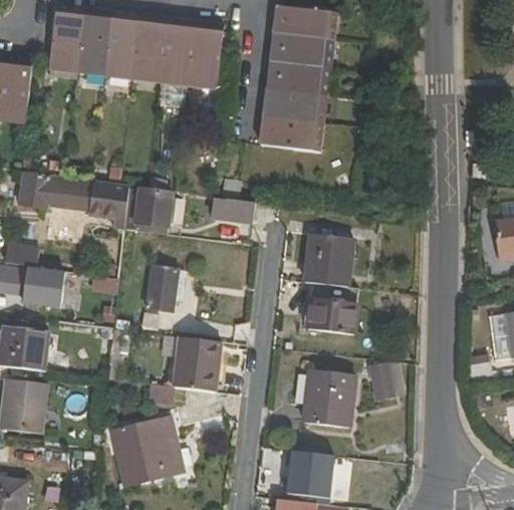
[(73,6),(58,4),(51,67),(78,71),(86,7),(73,6)]
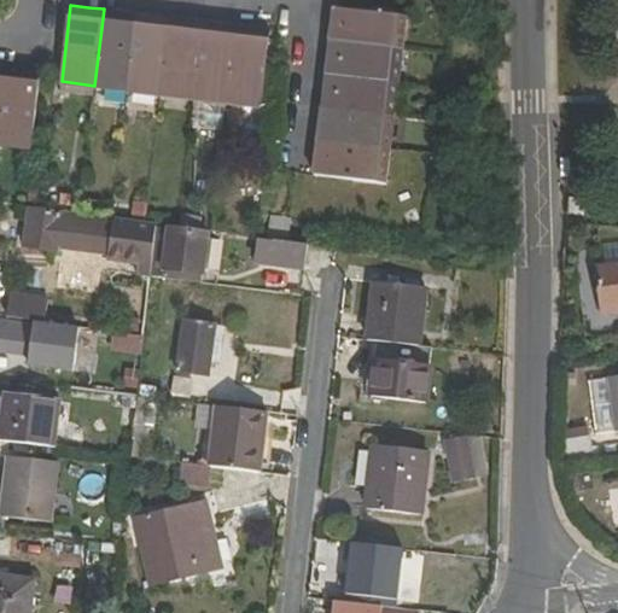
[(331,39),(403,48),(408,13),(344,6),(336,5),(333,23),(331,39)]
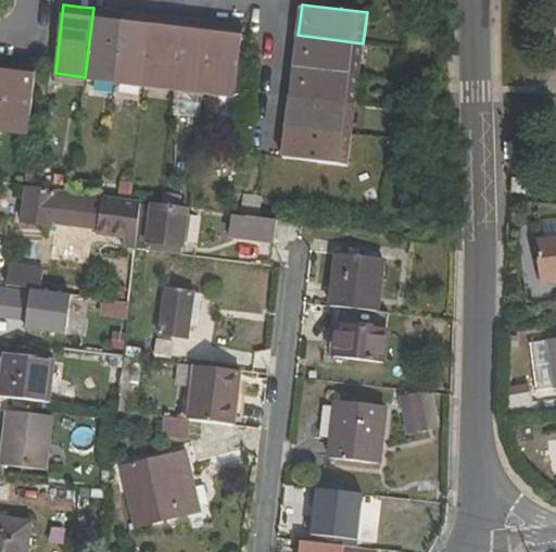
[(93,8),(85,77),(115,80),(124,12),(109,10),(93,8)]
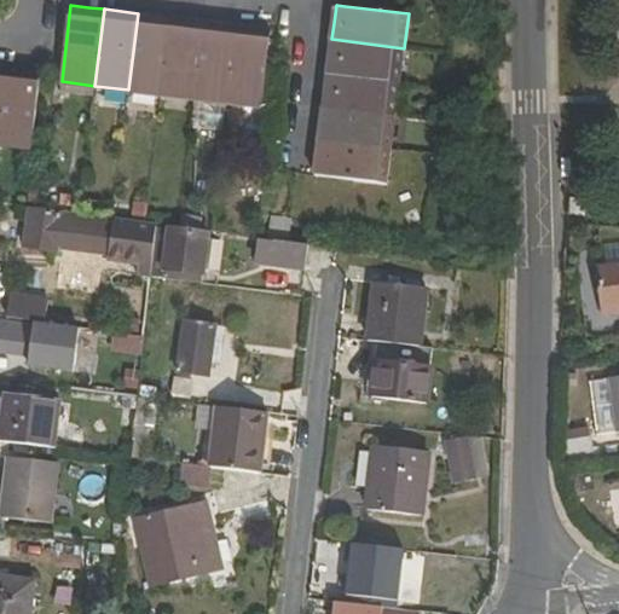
[(138,13),(128,90),(161,93),(171,17),(155,15),(138,13)]
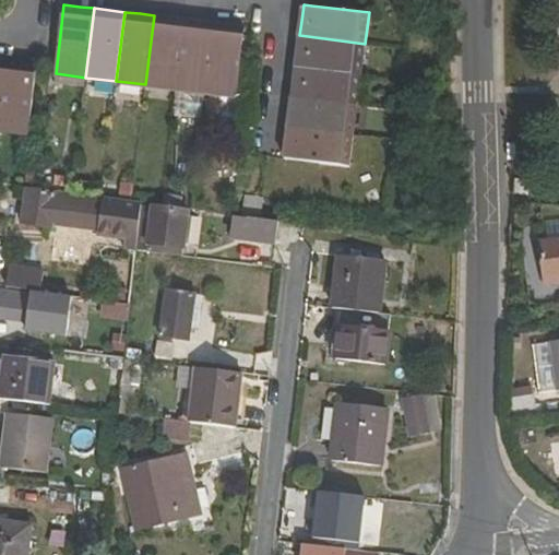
[(154,15),(145,84),(176,89),(185,19),(169,18),(154,15)]
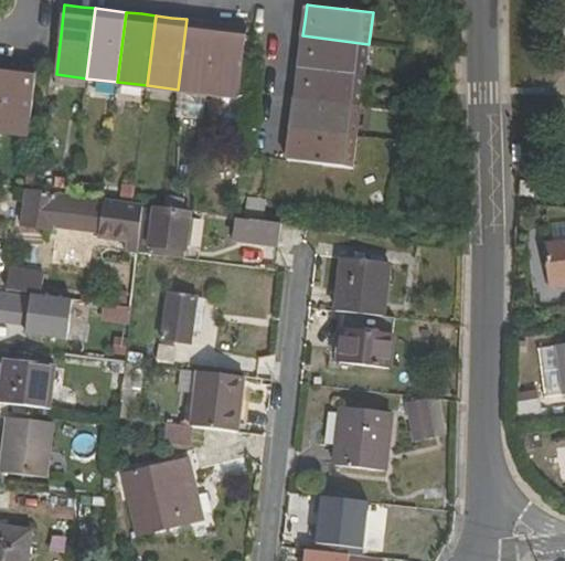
[(187,19),(178,90),(209,93),(217,22),(202,21),(187,19)]
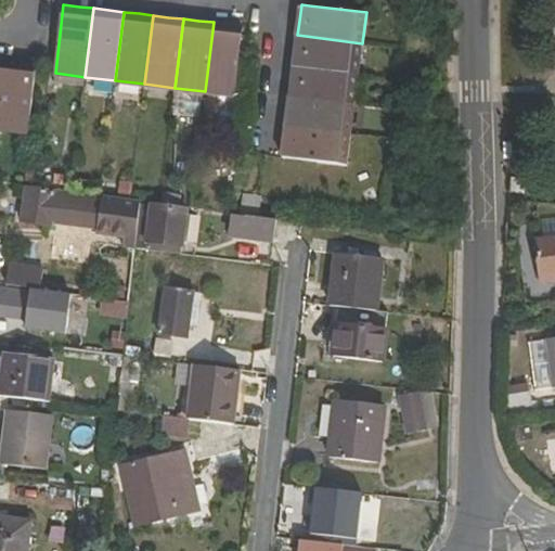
[(214,22),(205,91),(233,95),(241,33),(242,26),(228,24),(214,22)]
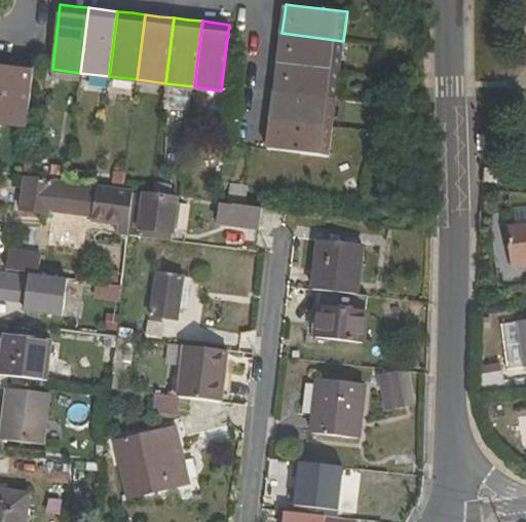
[(277,62),(340,70),(343,41),(282,33),(279,48),(277,62)]
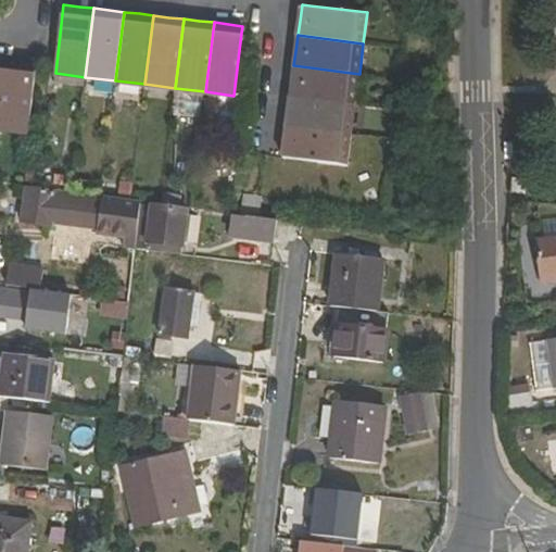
[(8,59),(0,117),(0,128),(27,132),(37,62),(22,61),(8,59)]
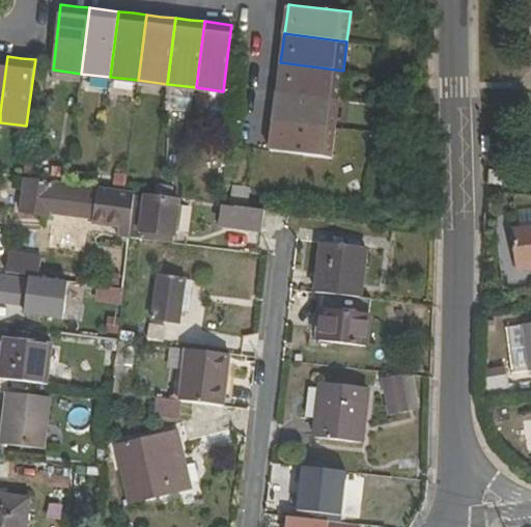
[(279,78),(277,91),(339,100),(343,71),(280,62),(279,78)]
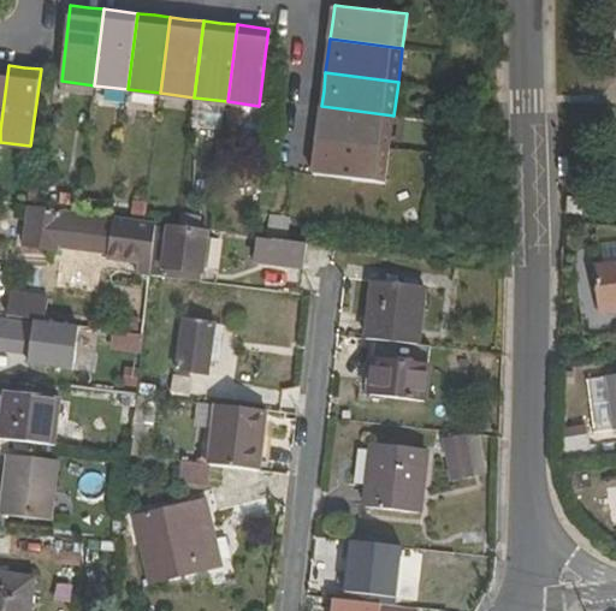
[(317,138),(390,148),(394,116),(321,106),(319,123),(317,138)]
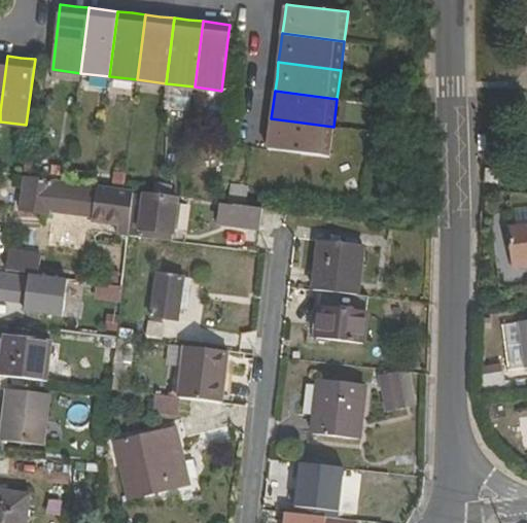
[(268,146),(330,154),(334,127),(271,118),(270,132),(268,146)]
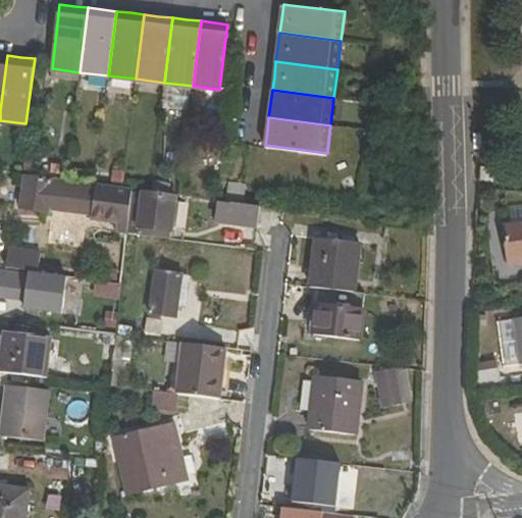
[(129,190),(21,174),(17,207),(113,220),(112,228),(125,229),(129,190)]
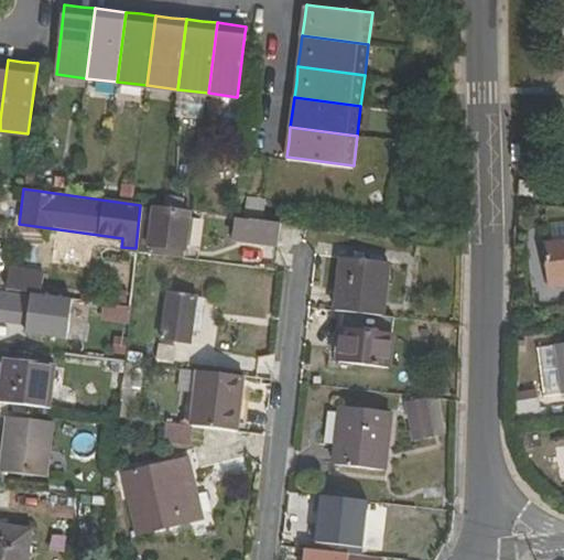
[(136,248),(136,250),(184,256),(188,212),(140,205),(136,248)]
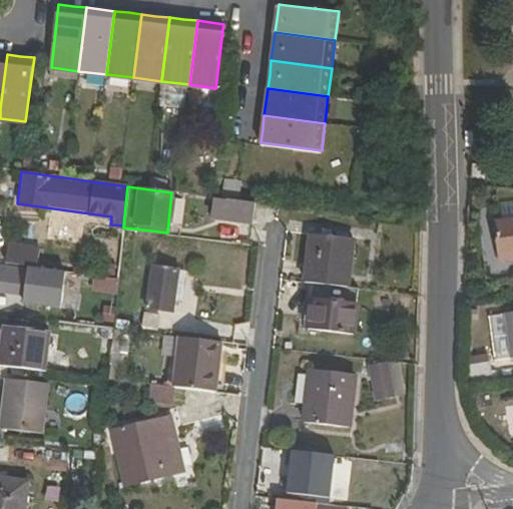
[(250,221),(253,199),(214,194),(211,216),(250,221)]
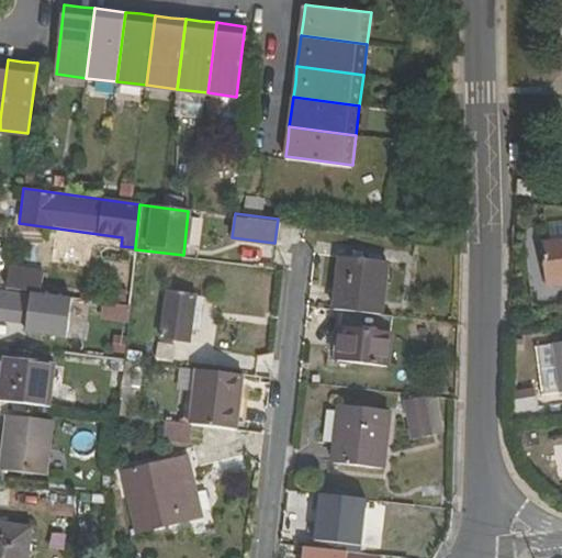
[(46,230),(42,264),(53,265),(57,231),(46,230)]
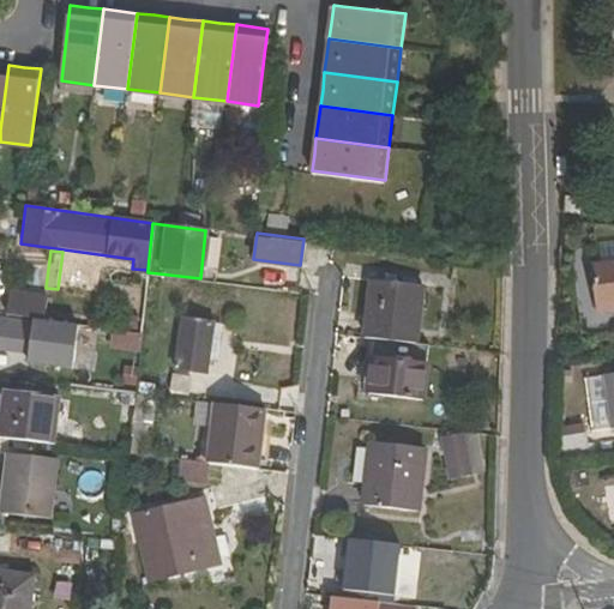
[(613,261),(589,265),(596,312),(613,308),(613,261)]
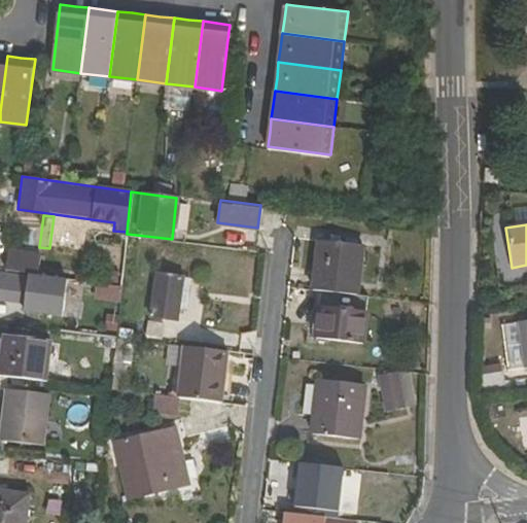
[(311,287),(319,288),(356,293),(362,245),(317,239),(311,287)]
